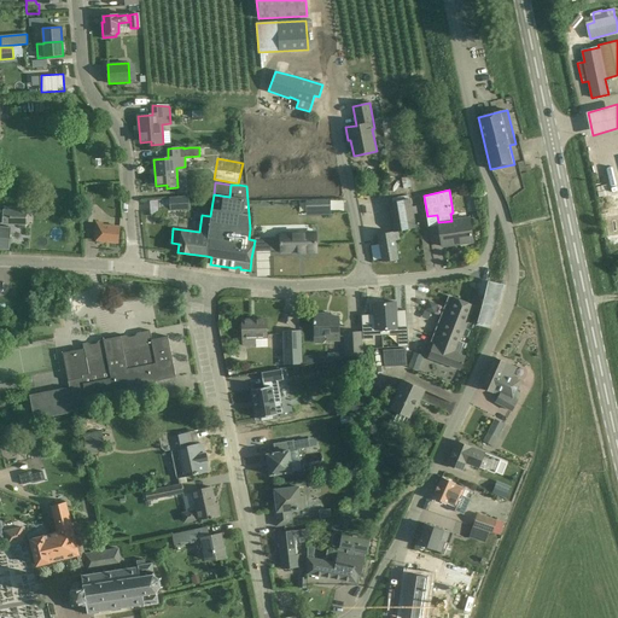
[(190,209),(188,198),(169,199),(170,210),(190,209)]
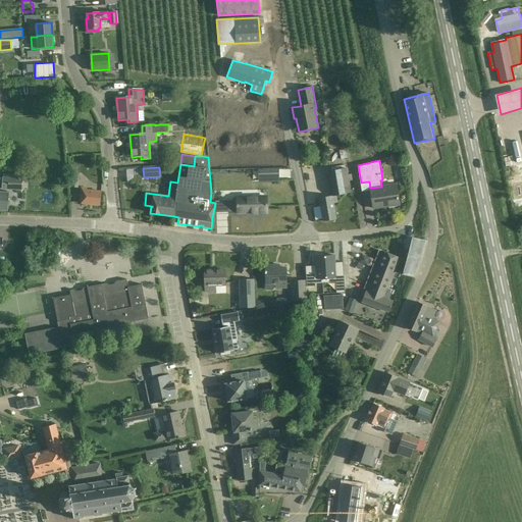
[(278,168),(266,169),(266,181),(279,181),(278,169),(278,168)]
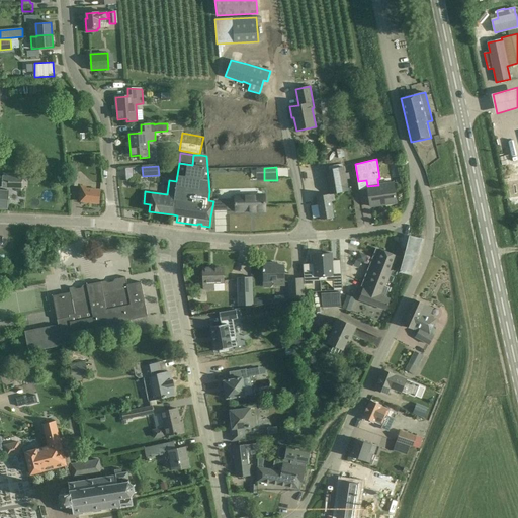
[(330,194),(317,196),(320,220),(334,218),(331,201),(335,201),(334,193),(347,191),(344,167),(335,168),(326,170),(330,194)]
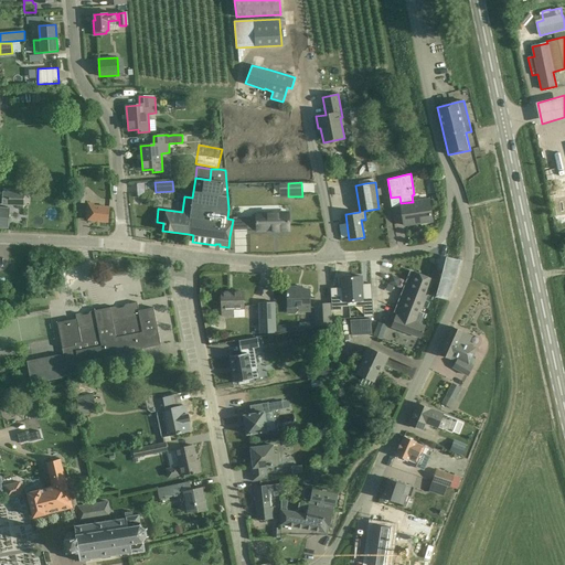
[(25,193),(3,192),(2,204),(24,205),(25,193)]
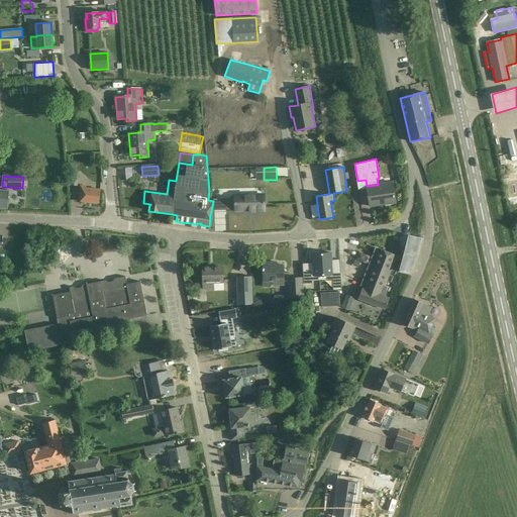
[(392,183),(378,185),(367,186),(370,206),(370,203),(386,201),(386,204),(395,203),(392,183)]
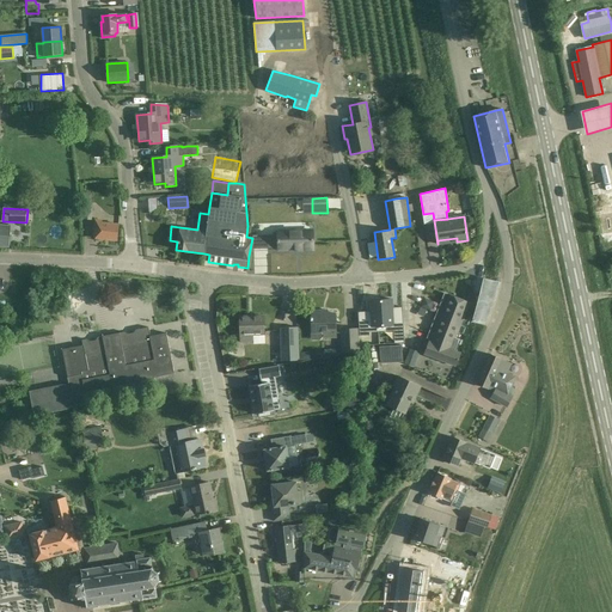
[(102,221),(102,219),(95,219),(95,226),(93,238),(117,240),(118,224),(105,222),(102,221)]
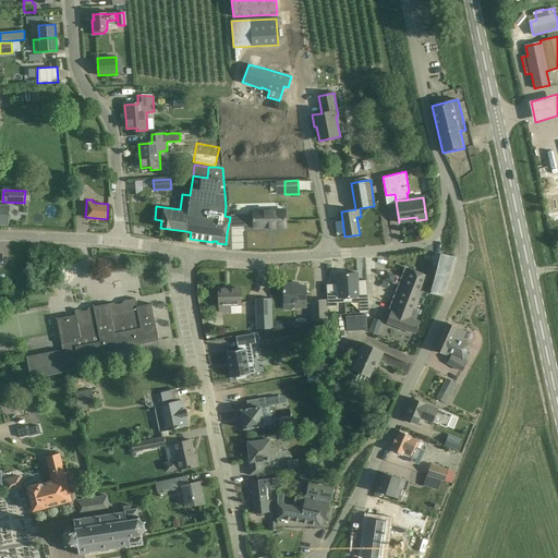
[(9,205),(0,204),(0,225),(8,226),(9,205)]
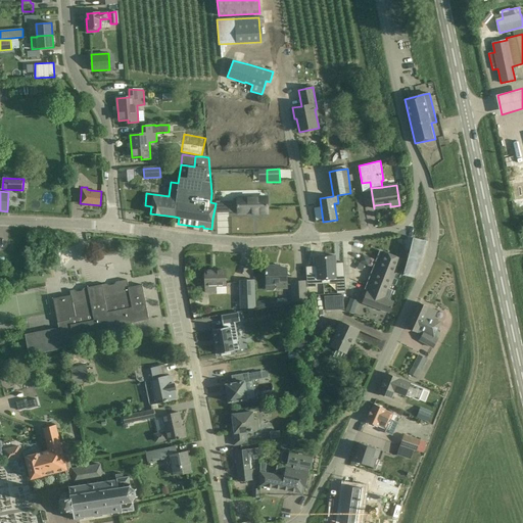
[(237,200),(229,201),(229,212),(238,212),(238,214),(250,214),(250,215),(267,214),(268,214),(267,203),(267,199),(267,196),(255,197),(240,197),(237,197),(237,200)]
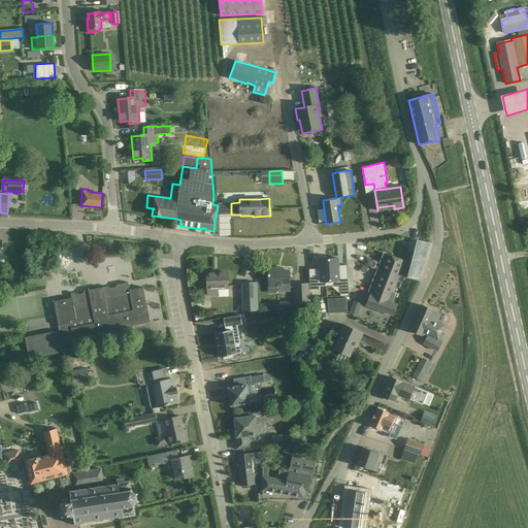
[(430,243),(417,240),(413,258),(407,277),(418,279),(426,261),(430,243)]
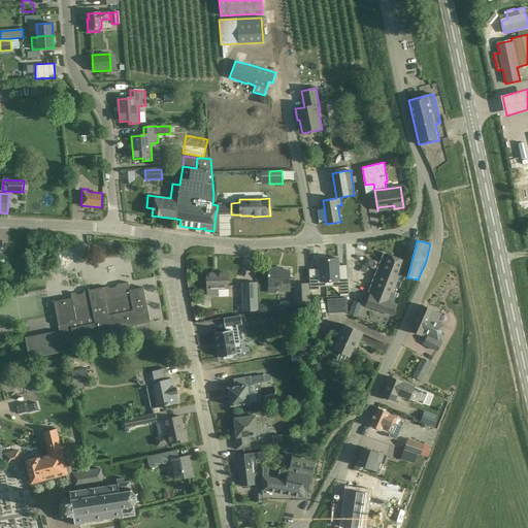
[(404,261),(386,254),(382,263),(366,305),(393,316),(397,305),(392,303),(396,293),(393,292),(404,261)]
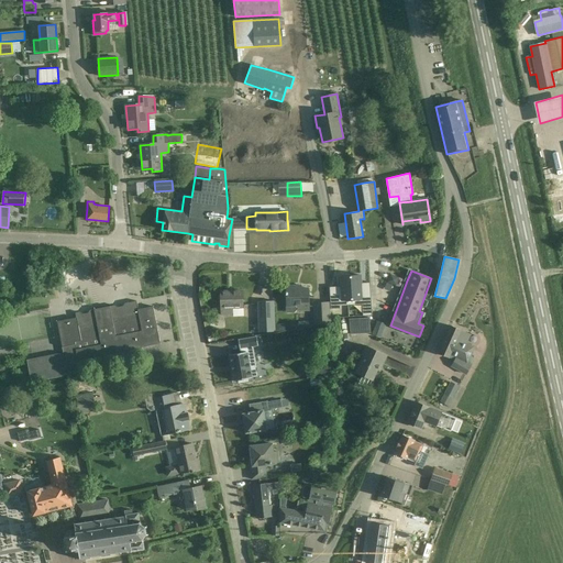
[(387,282),(389,276),(382,273),(379,279),(387,282)]
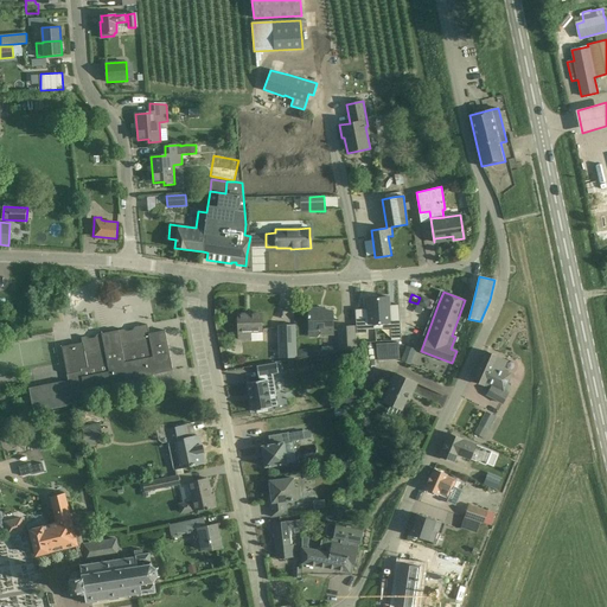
[(368,308),(355,310),(356,333),(366,332),(366,330),(379,328),(378,298),(376,298),(376,296),(369,296),(369,298),(366,298),(368,308)]
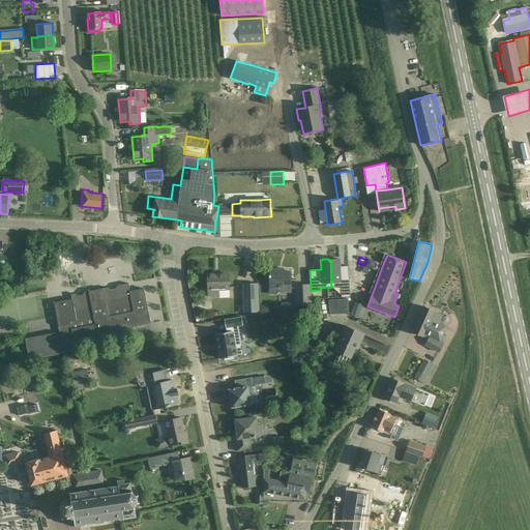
[(341,259),(331,260),(332,287),(342,287),(343,297),(351,297),(349,266),(341,266),(341,259)]
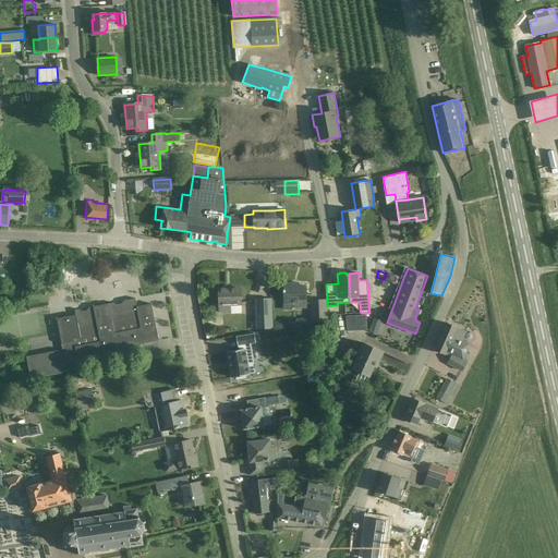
[(283,303),(283,311),(291,310),(295,306),(295,308),(306,307),(305,286),(293,287),(293,283),(284,283),(284,290),(283,290),(283,292),(284,292),(284,303),(283,303)]
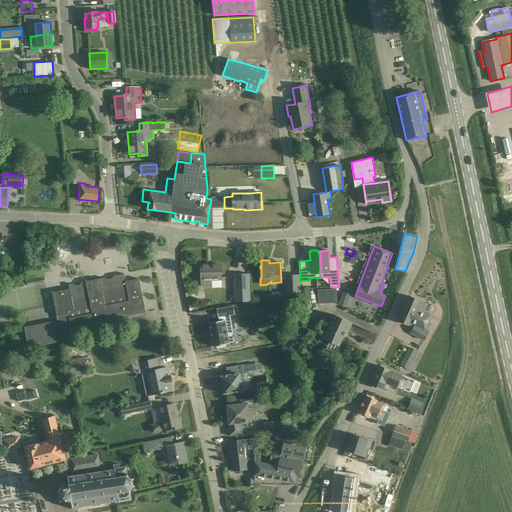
[(220,280),(220,265),(200,265),(201,286),(211,286),(211,280),(220,280)]
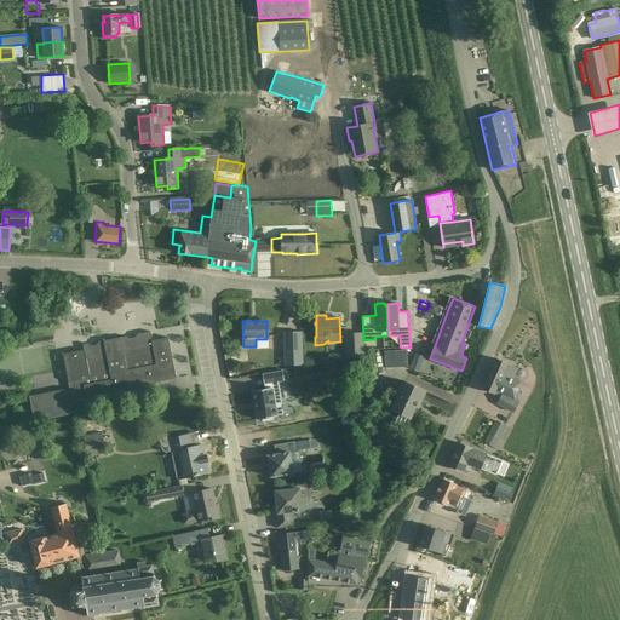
[(63,354),(70,389),(84,386),(87,403),(103,400),(158,390),(156,383),(177,378),(168,338),(153,340),(150,332),(137,334),(136,338),(128,339),(126,337),(99,342),(97,345),(91,346),(87,344),(82,345),(84,350),(63,354)]
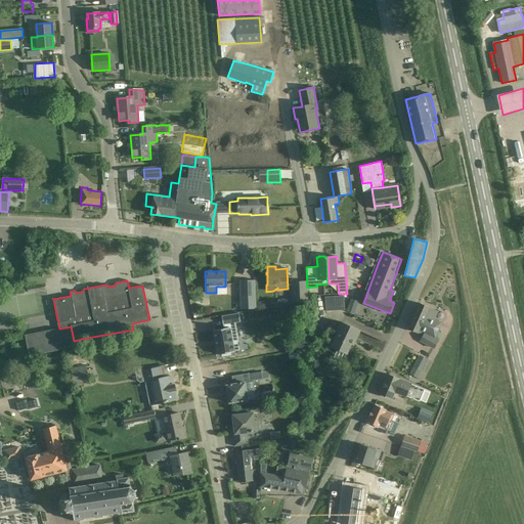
[(241,280),(242,309),(256,309),(254,280),(241,280)]
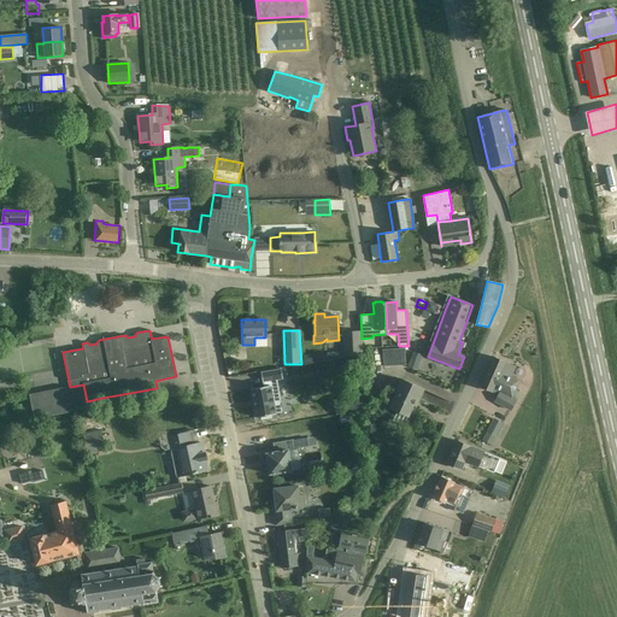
[(360,331),(344,333),(345,354),(362,354),(362,339),(360,331)]
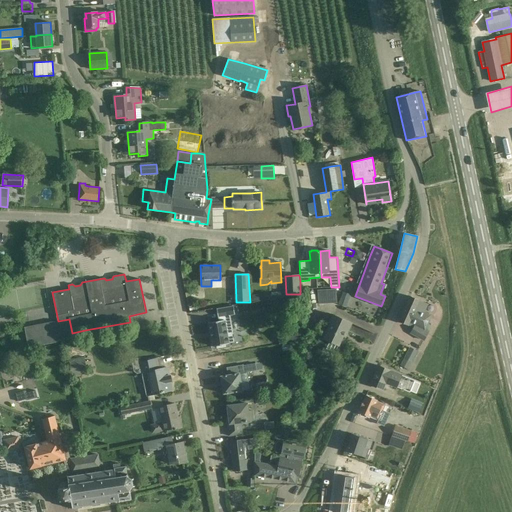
[(336,288),(317,289),(317,304),(336,303),(336,288)]
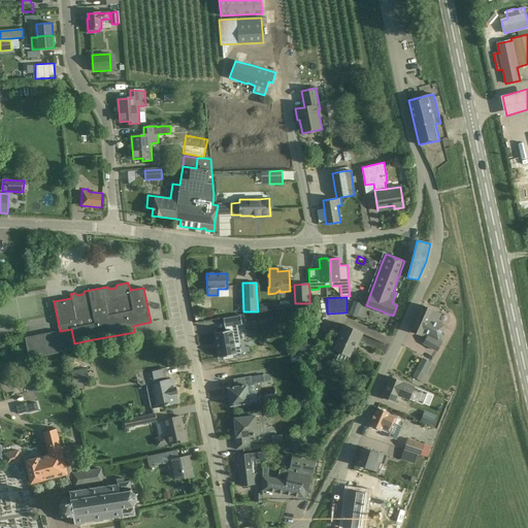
[(201,302),(195,305),(198,312),(205,309),(201,302)]
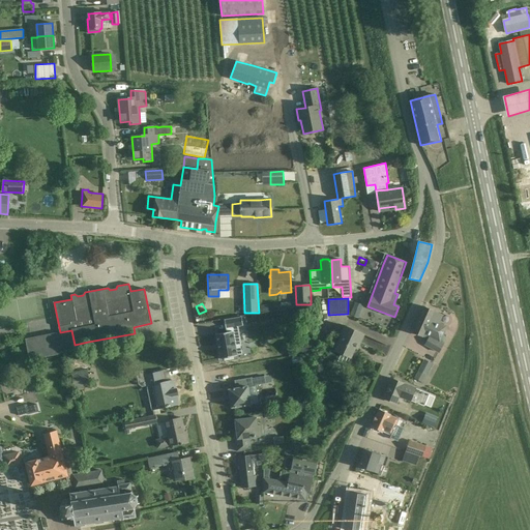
[(442,315),(425,307),(413,332),(428,339),(424,345),(440,353),(444,344),(439,342),(446,327),(439,324),(441,321),(440,320),(442,315)]
